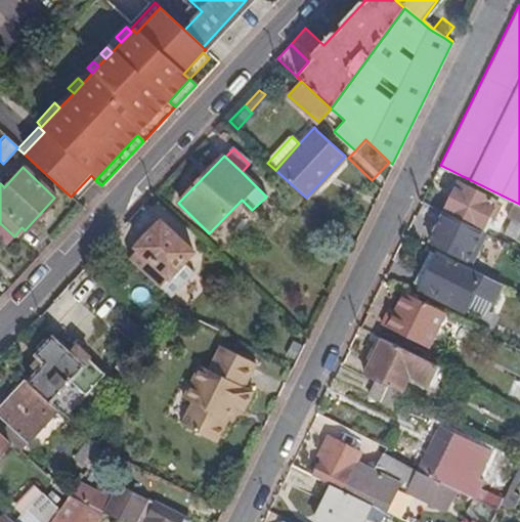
[(76,202),(95,180),(91,175),(71,197),(76,202)]
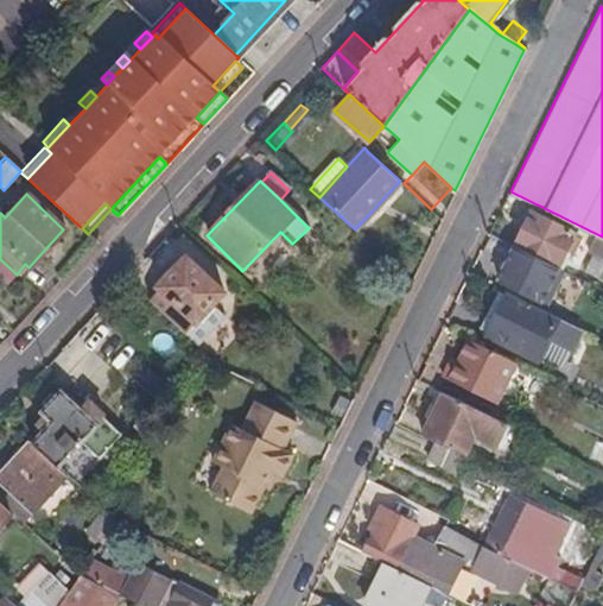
[(566,246),(573,231),(531,210),(513,245),(556,265),(562,269),(569,253),(566,246)]
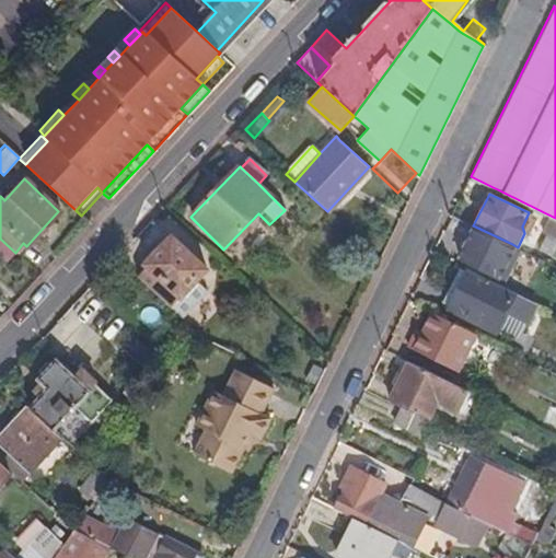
[(555,220),(546,216),(540,229),(555,236),(555,220)]
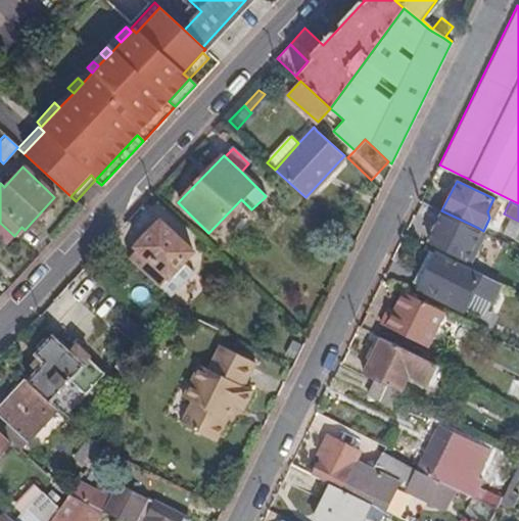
[(472,240),(478,228),(441,210),(427,240),(463,257),(468,248),(473,250),(477,242),(472,240)]
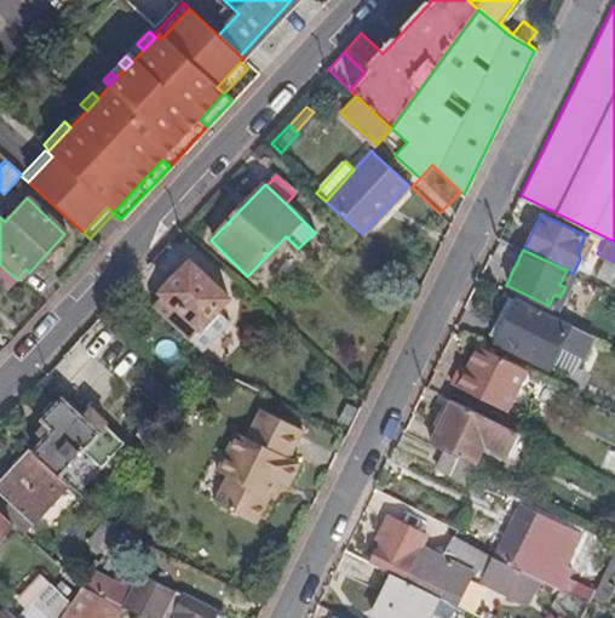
[(179,273),(149,304),(199,350),(226,321),(216,310),(226,298),(190,264),(180,274),(179,273)]
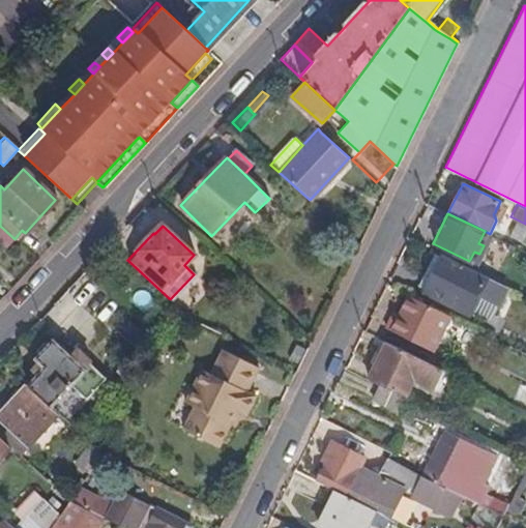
[(496,301),(504,284),(440,253),(421,290),(467,313),(469,310),(477,292),(496,301)]
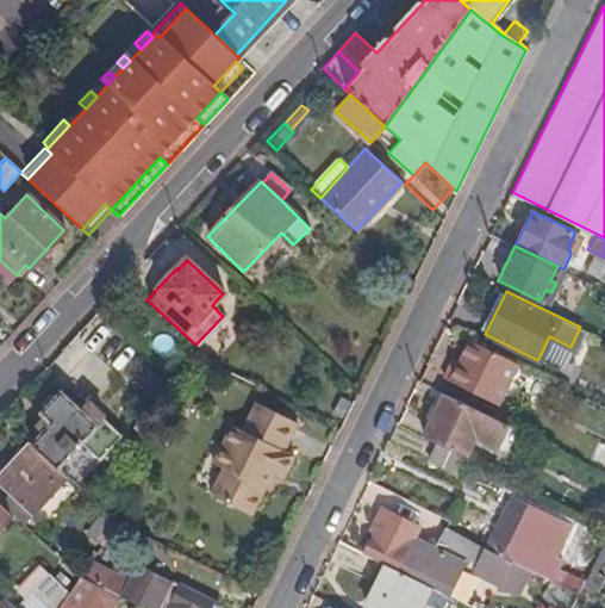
[(560,366),(571,347),(549,336),(540,357),(560,366)]
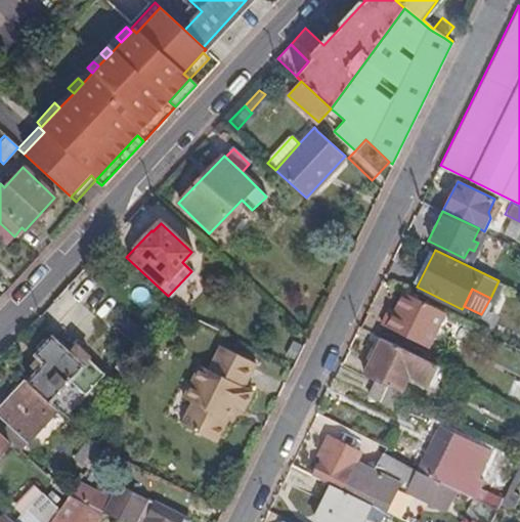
[(420,349),(439,309),(404,291),(391,317),(385,314),(379,329),(420,349)]
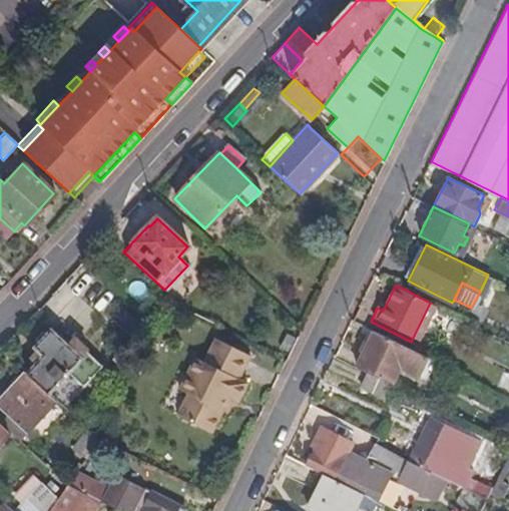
[(46,391),(86,348),(73,337),(66,344),(51,329),(48,332),(46,330),(41,331),(36,336),(35,341),(37,343),(26,356),(35,364),(27,373),(46,391)]
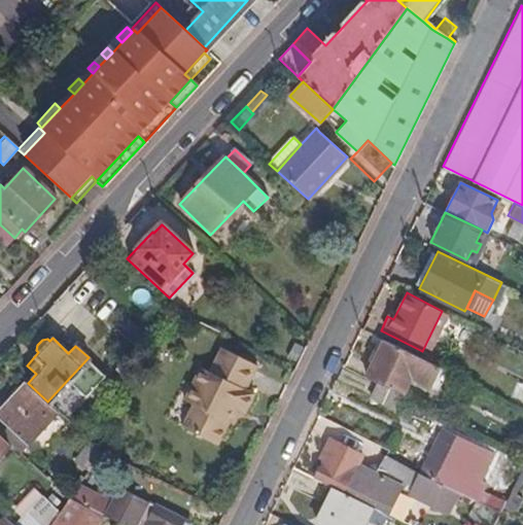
[(403,394),(420,357),(384,339),(365,377),(377,382),(403,394)]
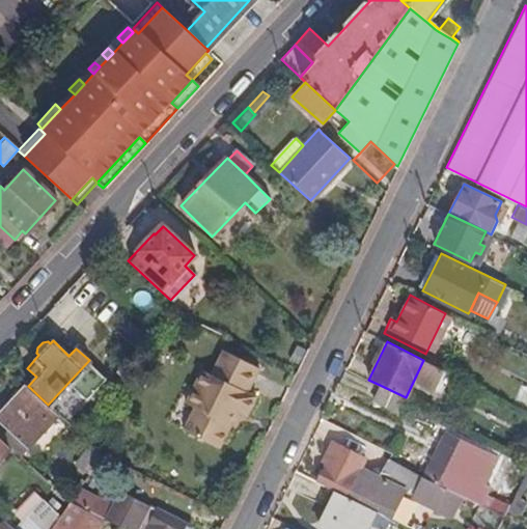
[(294,364),(301,350),(293,346),(286,360),(294,364)]
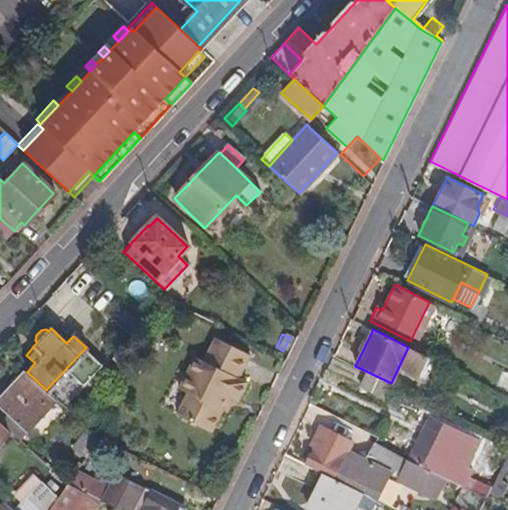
[(236,376),(247,353),(212,337),(202,359),(193,355),(185,371),(194,375),(187,389),(176,413),(210,430),(221,406),(227,394),(231,396),(236,398),(245,380),(236,376)]
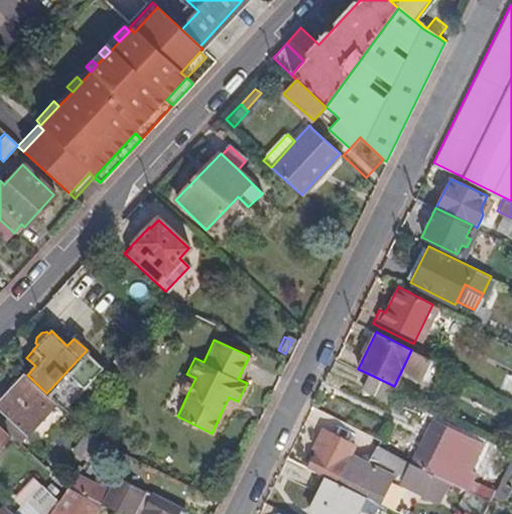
[(188,392),(196,378),(186,374),(180,388),(188,392)]
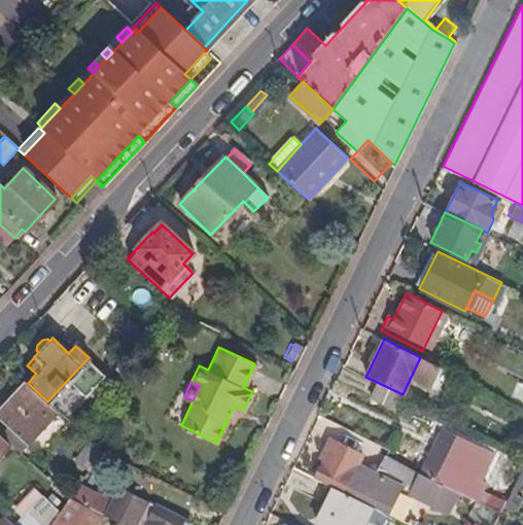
[(394,411),(403,394),(377,382),(369,397),(394,411)]
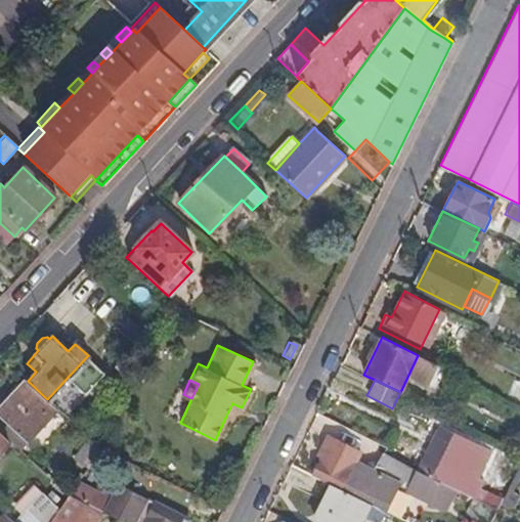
[(0,432),(18,449),(57,408),(47,399),(28,381),(0,409),(0,432)]
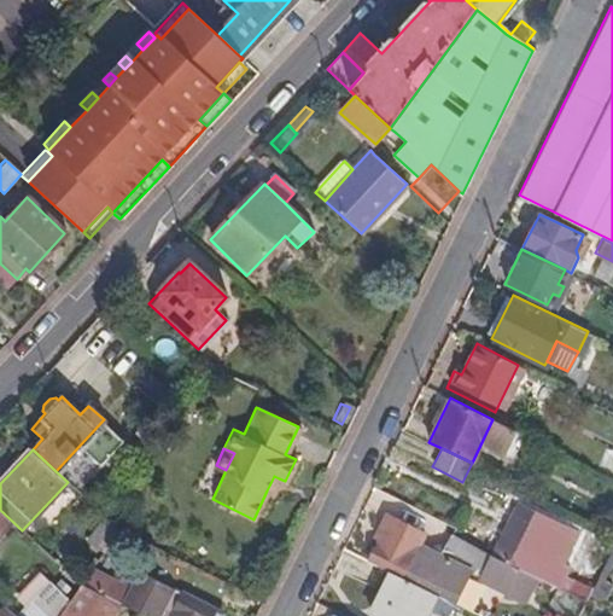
[(272,493),(279,478),(274,476),(267,490),(272,493)]
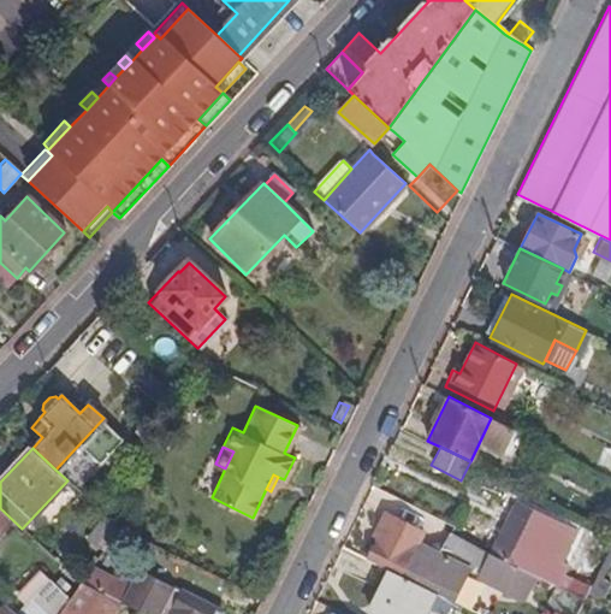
[(98,495),(81,479),(73,486),(92,502),(98,495)]
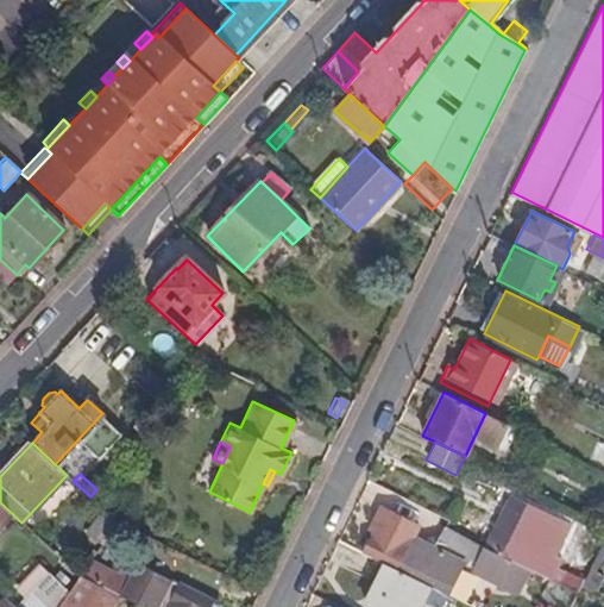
[(551,554),(566,523),(509,494),(483,544),(510,558),(577,590),(579,586),(582,581),(555,568),(560,558),(551,554)]
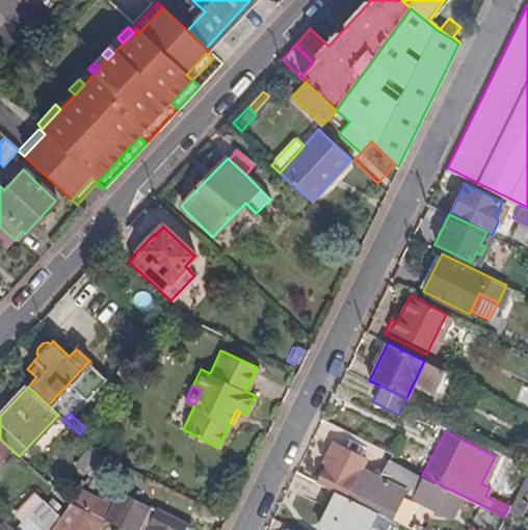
[(388,517),(401,489),(359,468),(363,458),(336,444),(317,481),(336,491),(374,509),(388,517)]
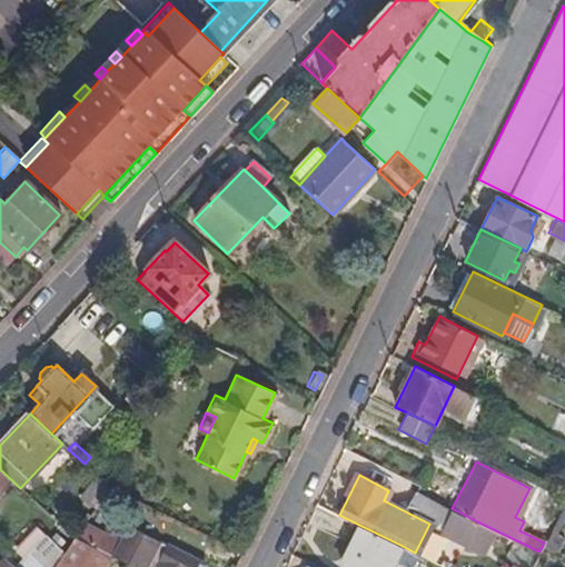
[(465,544),(477,521),(452,508),(416,490),(415,490),(406,507),(444,527),(442,531),(465,544)]
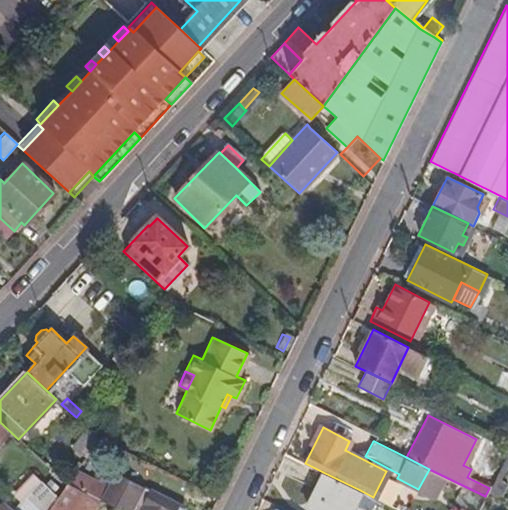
[(172,509),(177,503),(98,464),(84,492),(119,509),(172,509)]
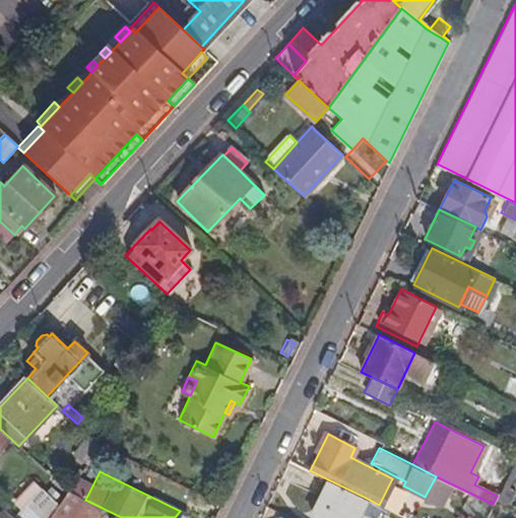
[(514,494),(515,487),(515,473),(509,472),(504,492),(514,494)]
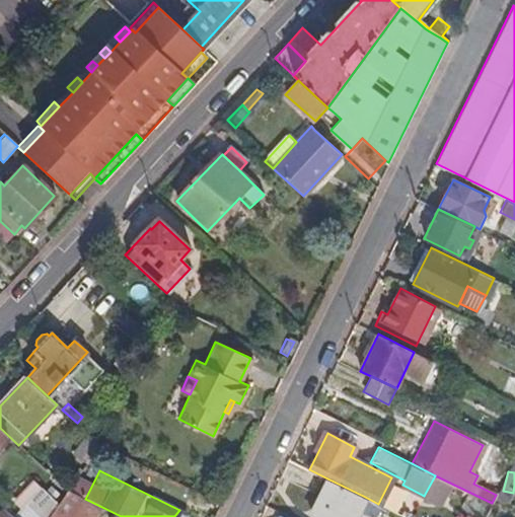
[(64,489),(52,476),(44,486),(56,498),(64,489)]
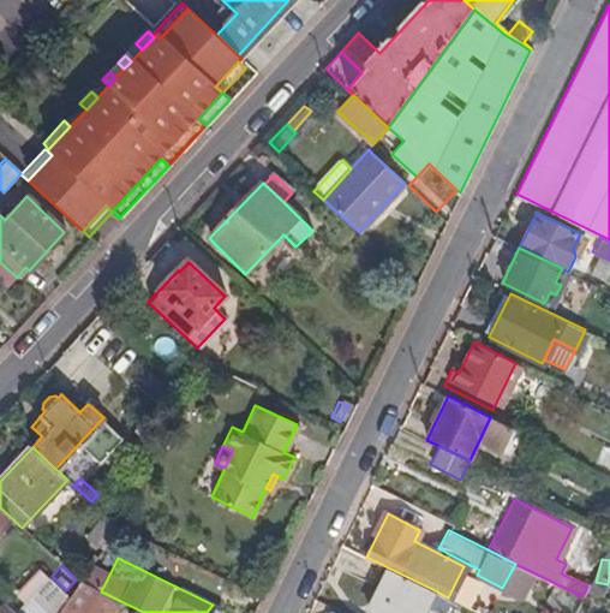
[(378,612),(420,612),(432,589),(388,567),(368,608),(378,612)]
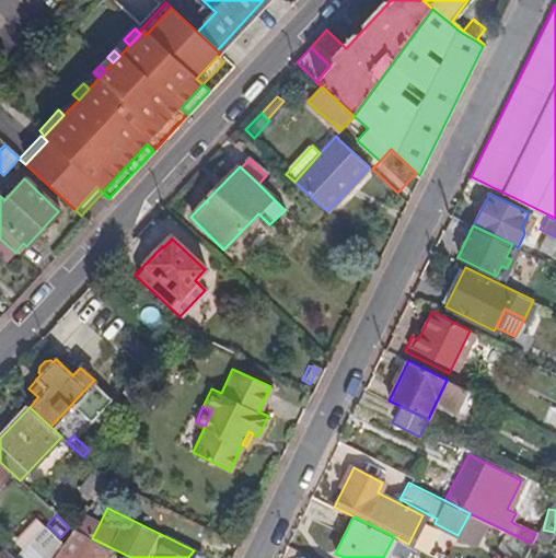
[(41,557),(60,537),(47,524),(15,557),(41,557)]
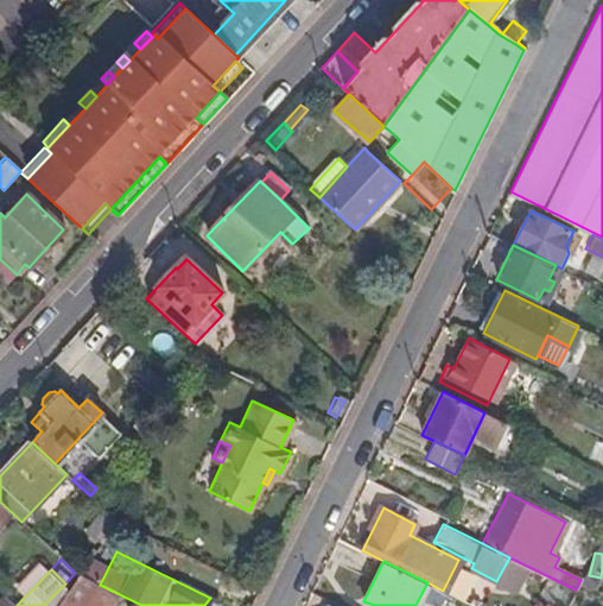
[(88,605),(93,600),(89,594),(95,586),(93,585),(77,574),(55,605),(88,605)]
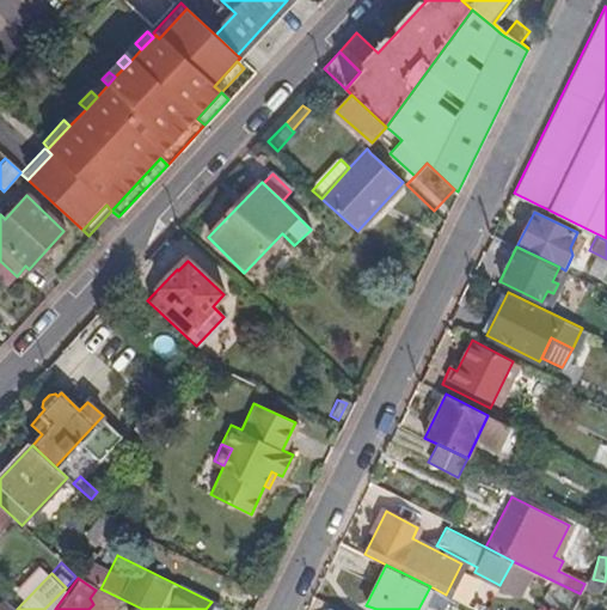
[(0,609),(13,609),(0,597),(0,609)]
